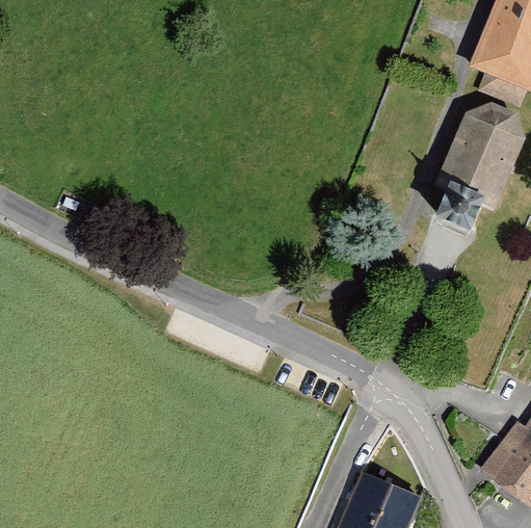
[(495,0),(469,64),(484,73),(479,90),(521,106),(525,87),(530,89),(530,0),(495,0)]
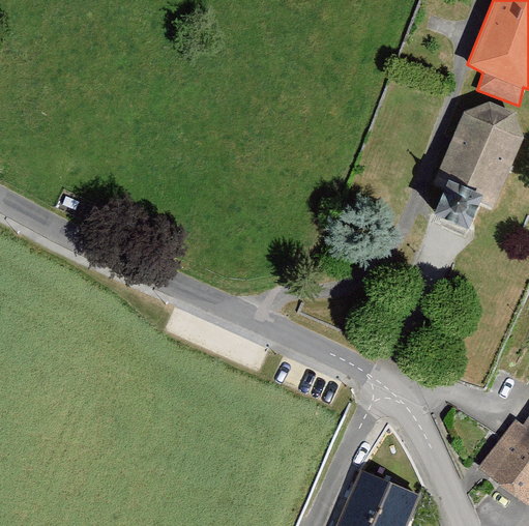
[(465,112),(430,187),(447,194),(437,215),(471,229),(479,207),(491,211),(522,141),(515,121),(488,110),(465,112)]
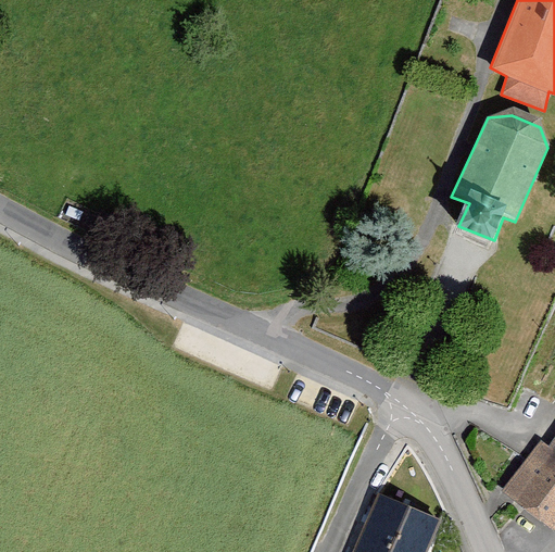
[(534,447),(502,493),(554,529),(554,451),(551,458),(534,447)]
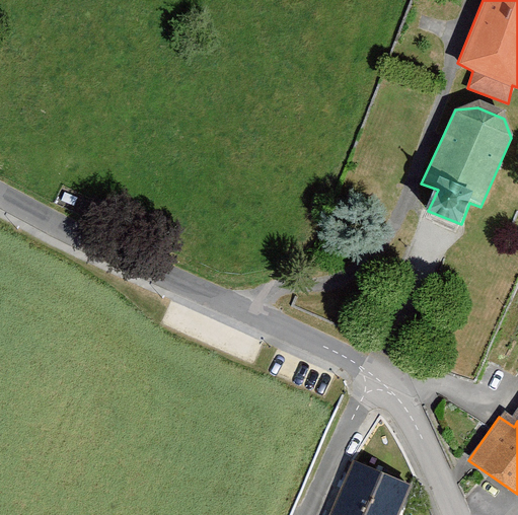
[(358,463),(337,514),(366,514),(384,474),(358,463)]
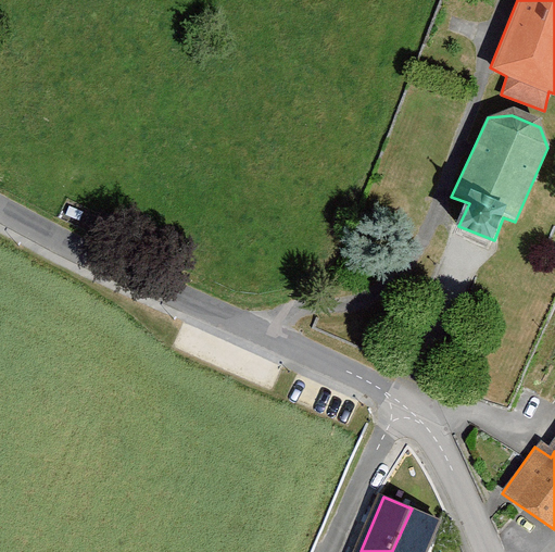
[(412,509),(392,551),(426,551),(440,521),(412,509)]
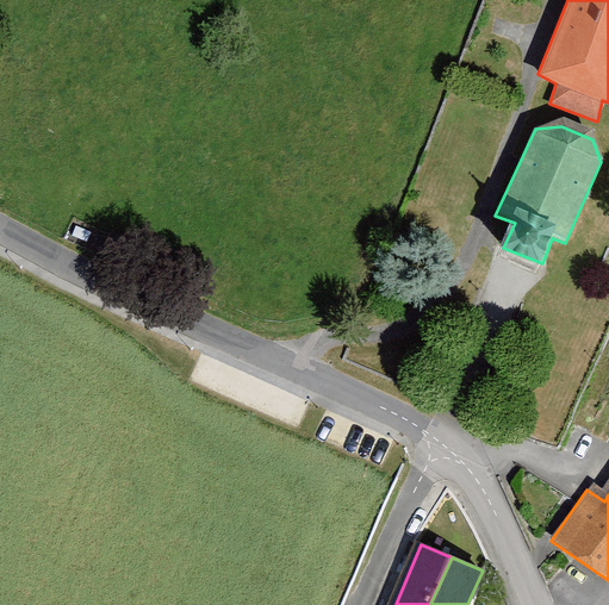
All buildings are outlined.
